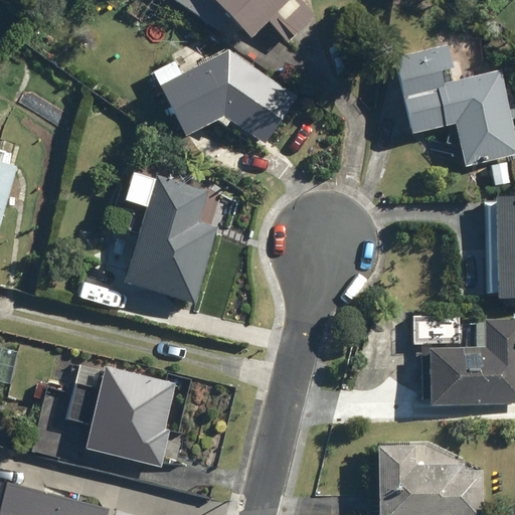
[(217,0),(255,37),(275,18),(295,38),(317,16),(301,0),(217,0)]
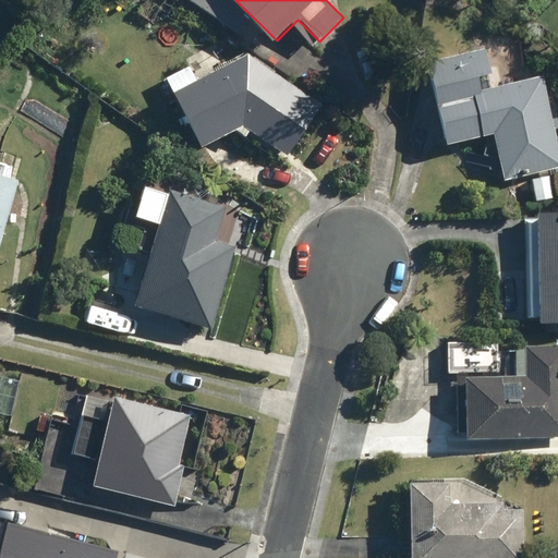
[(501,181),(557,169),(557,73),(493,87),(484,47),(426,58),(445,147),(493,137),(501,181)]
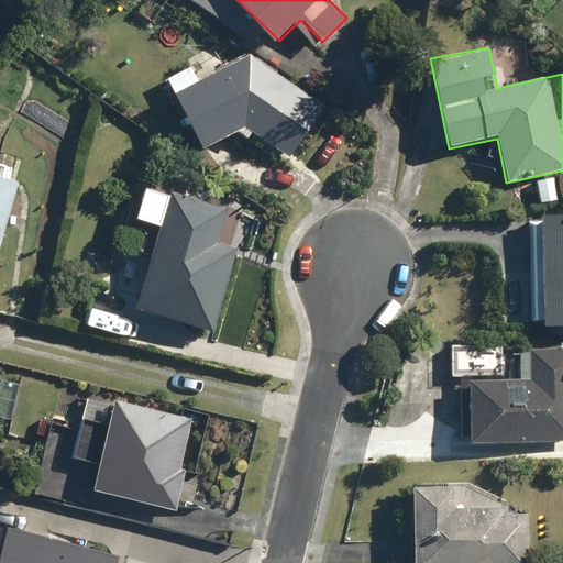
[(252,56),(172,90),(198,151),(243,132),(288,159),(332,102),(252,56)]
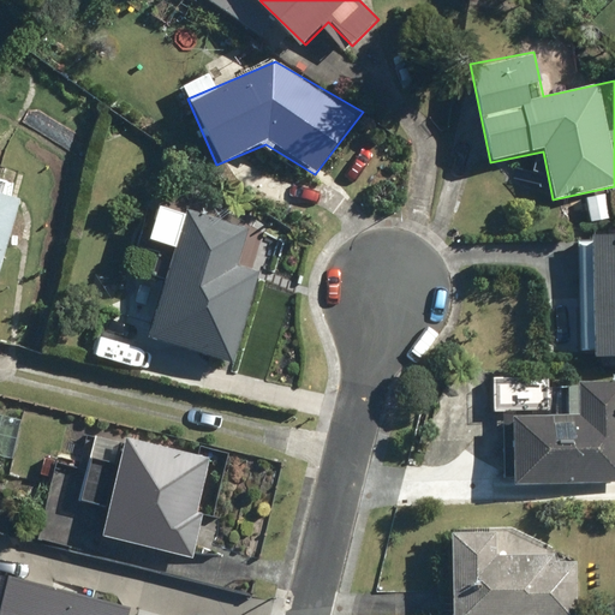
[(0,281),(18,199),(0,195),(0,281)]
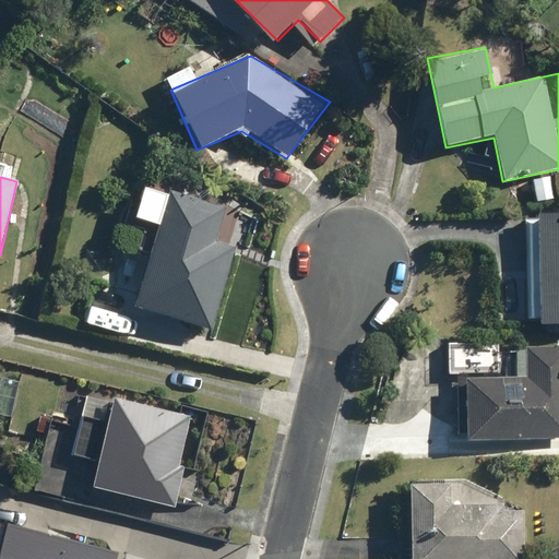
[(217,239),(227,206),(168,188),(130,308),(214,333),(240,247),(217,239)]
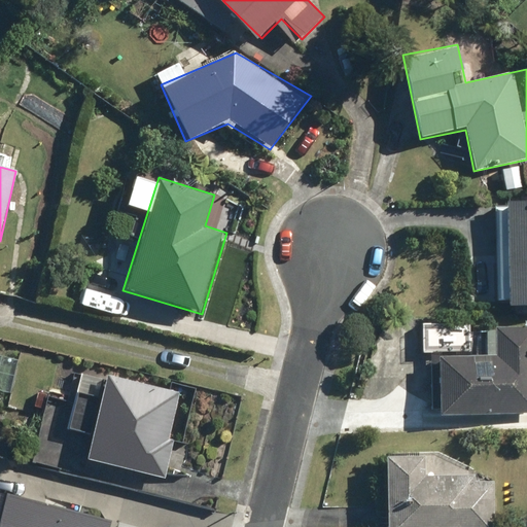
[(526,199),(507,200),(507,308),(526,307),(526,199)]
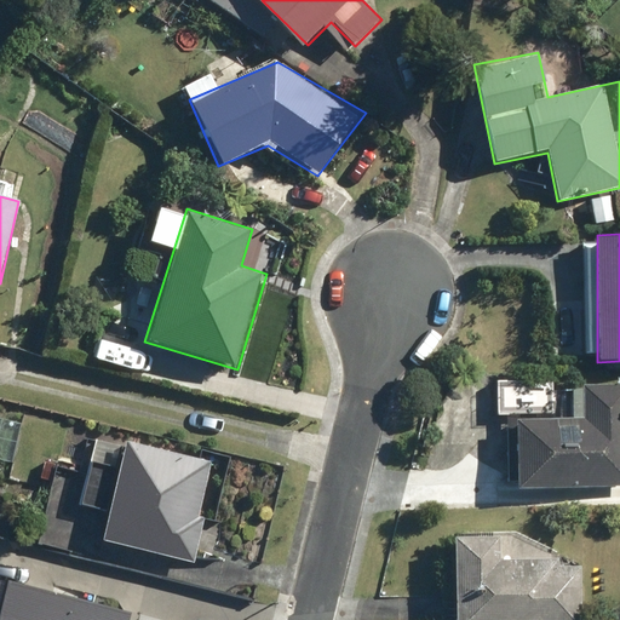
[(619,487),(619,386),(583,386),(581,418),(512,417),(511,484),(619,487)]
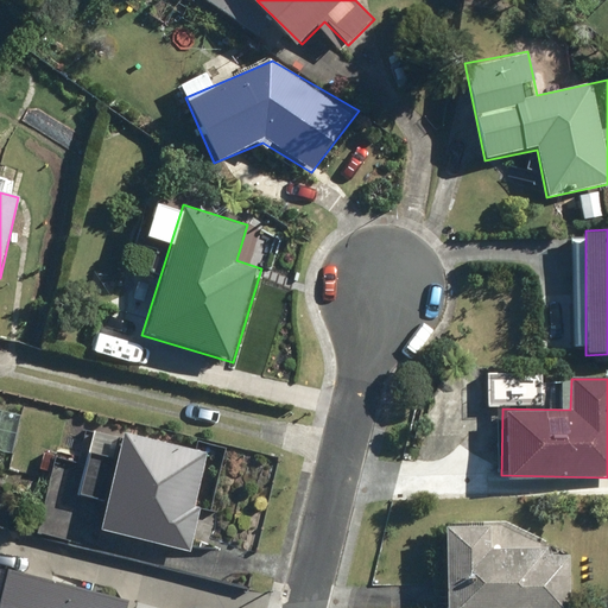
[(20,415),(0,409),(0,453),(10,455),(20,415)]
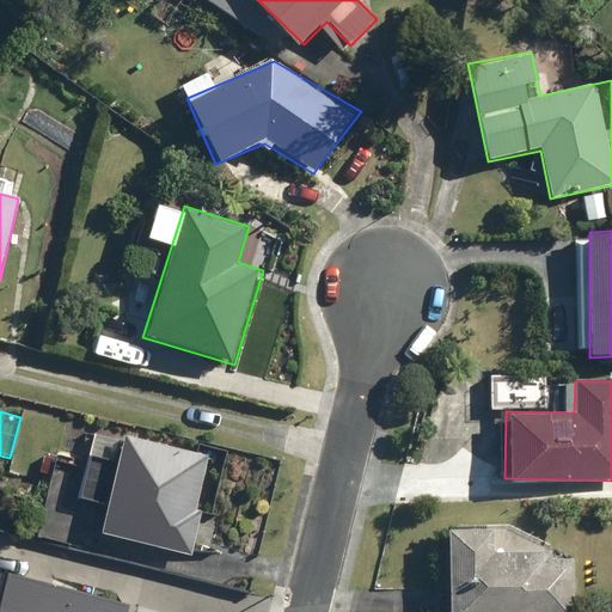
[(218,457),(97,430),(81,497),(106,503),(99,536),(196,557),(218,457)]
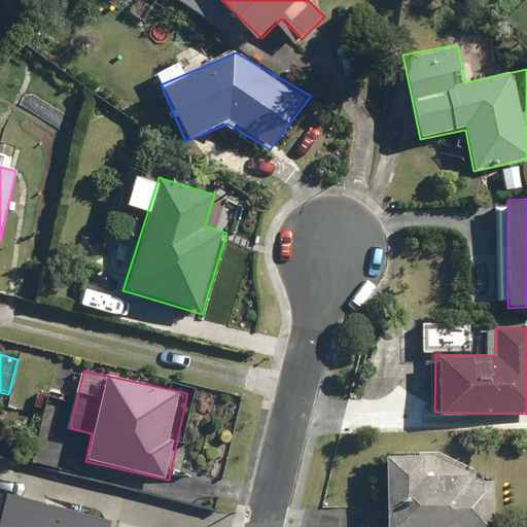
[(475,480),(475,451),(386,451),(386,526),(493,526),(494,480),(475,480)]
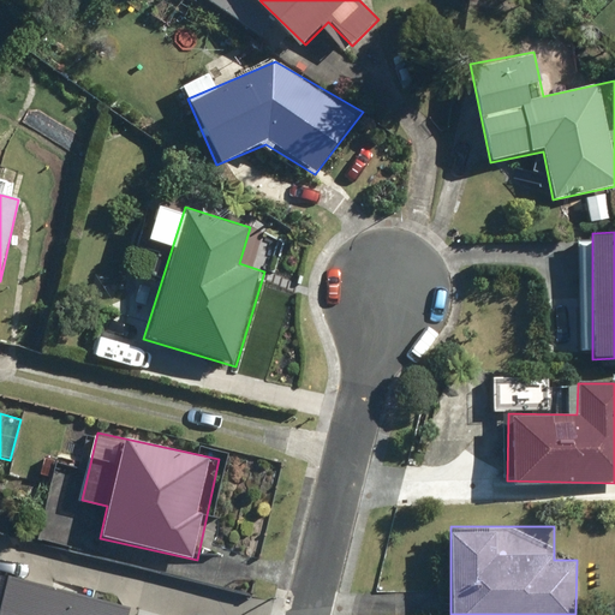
[(102,614),(106,604),(0,575),(0,614),(102,614)]
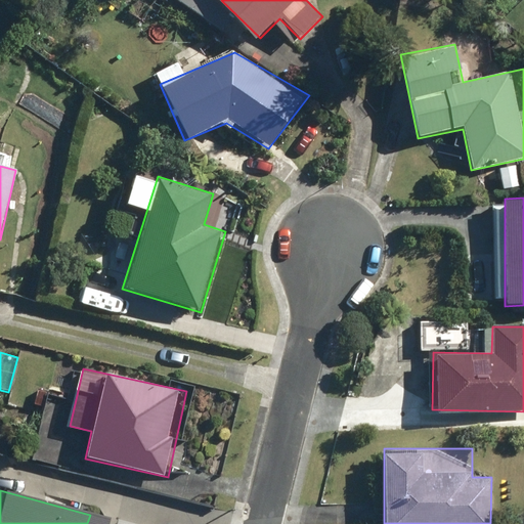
All buildings are outlined.
